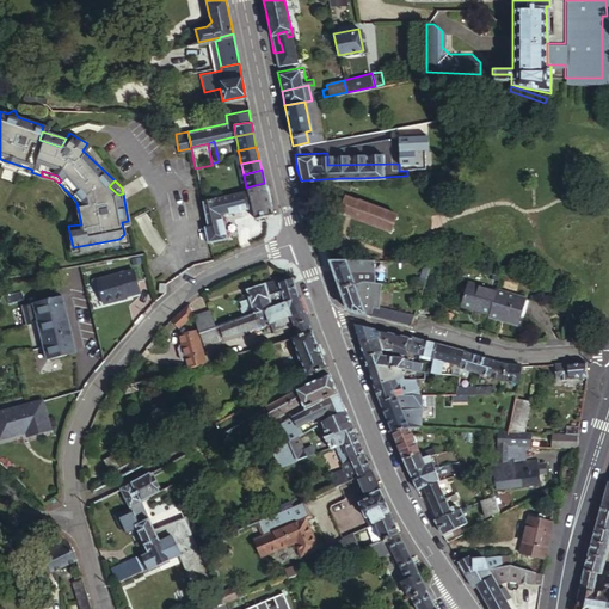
[(264,183),(246,188),(250,204),(251,211),(257,210),(256,205),(264,204),(265,208),(270,207),(264,183)]
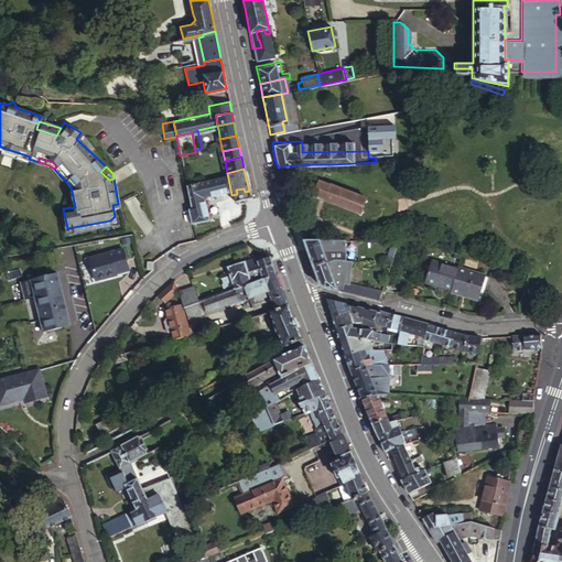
[(201,179),(185,182),(191,205),(187,206),(190,220),(207,218),(204,195),(230,188),(227,173),(213,175),(201,179)]
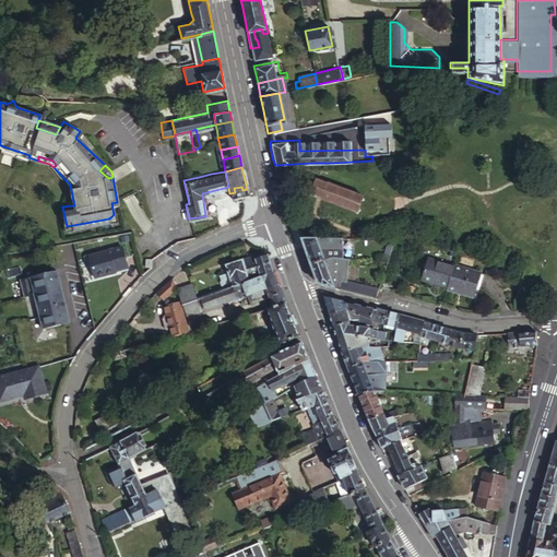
[(356,193),(315,178),(308,194),(316,197),(356,212),(362,196),(356,193)]
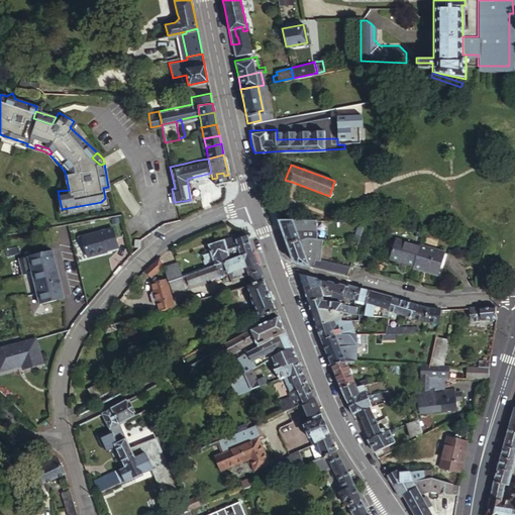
[(278,219),(286,242),(299,238),(298,236),(303,235),(300,226),(316,226),(316,219),(302,218),(278,219)]
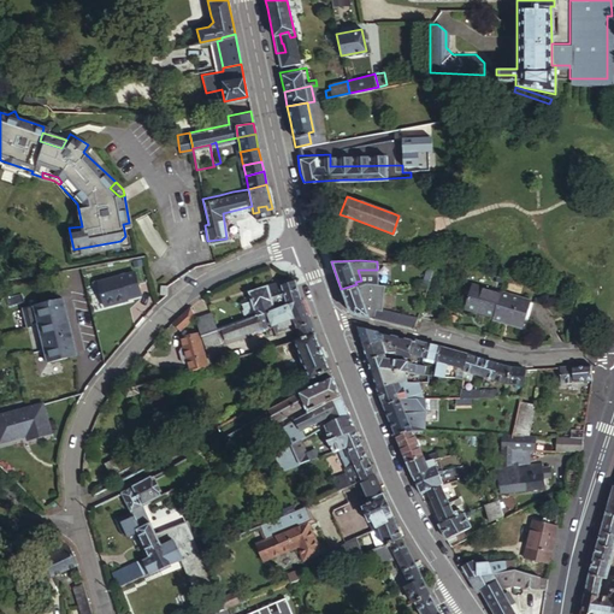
[(434,261),(426,261),(423,277),(429,279),(432,267),(432,264),(434,261)]
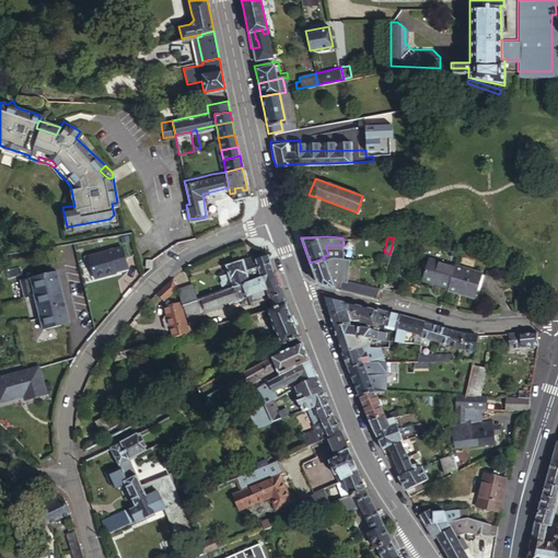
[(119,243),(85,251),(90,272),(111,268),(109,265),(115,264),(115,266),(124,265),(119,243)]
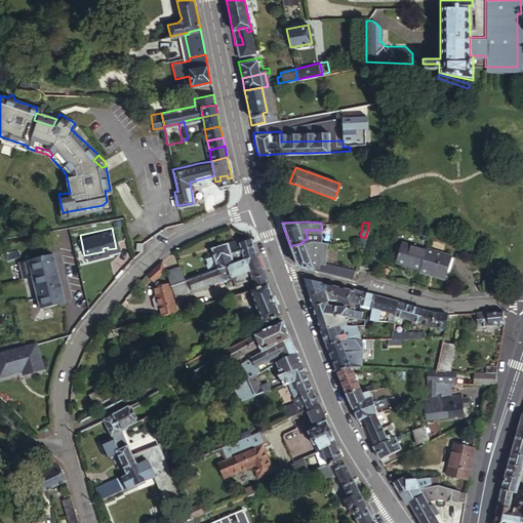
[(308,239),(303,240),(304,242),(305,245),(312,242),(316,251),(314,254),(309,256),(311,262),(314,259),(316,259),(321,262),(325,238),(315,236),(308,239)]
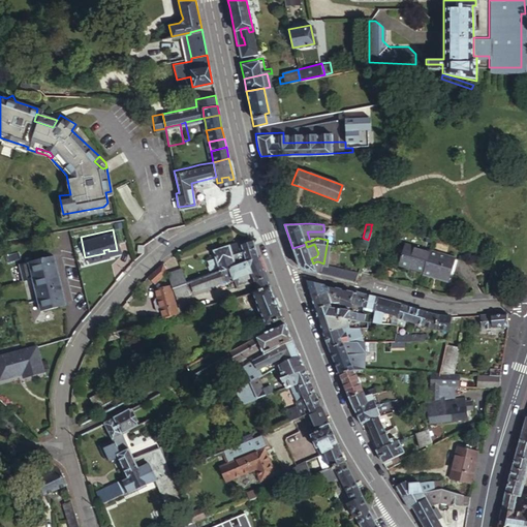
[(428,247),(403,241),(398,260),(423,267),(428,248),(428,247)]
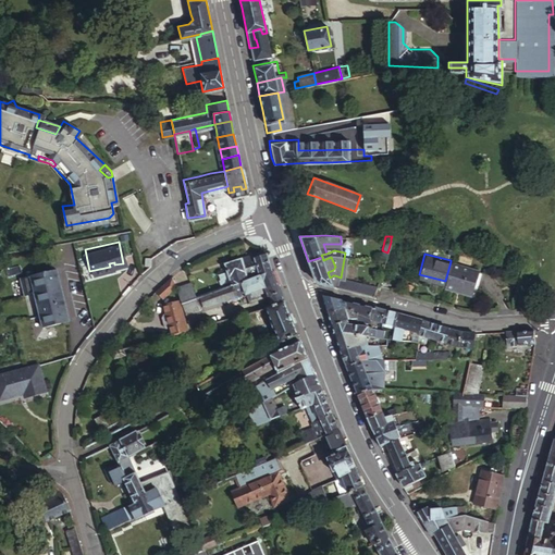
[(223,263),(225,271),(229,280),(244,275),(243,272),(239,263),(251,259),(249,255),(223,263)]
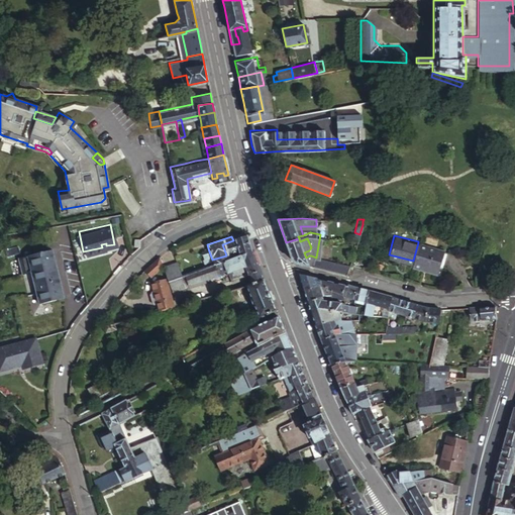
[(246,236),(242,237),(233,240),(222,244),(225,252),(237,248),(237,250),(233,251),(234,253),(251,249),(246,236)]
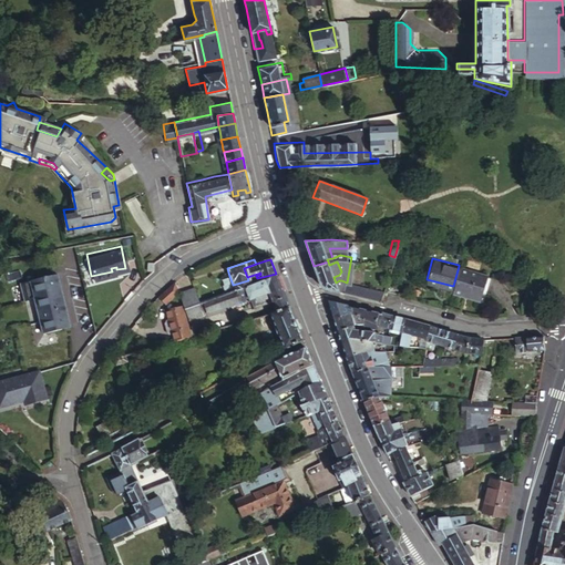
[(327,288),(380,301),(383,291),(366,287),(347,283),(341,280),(339,280),(336,283),(334,277),(339,275),(341,271),(337,262),(329,265),(328,262),(314,266),(315,271),(317,278),(319,281),(320,285),(321,286),(325,287),(327,288)]
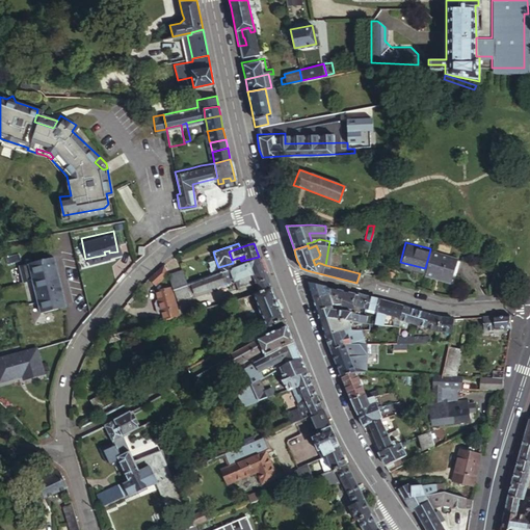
[(456,256),(430,248),(430,249),(425,268),(424,271),(450,279),(456,256)]
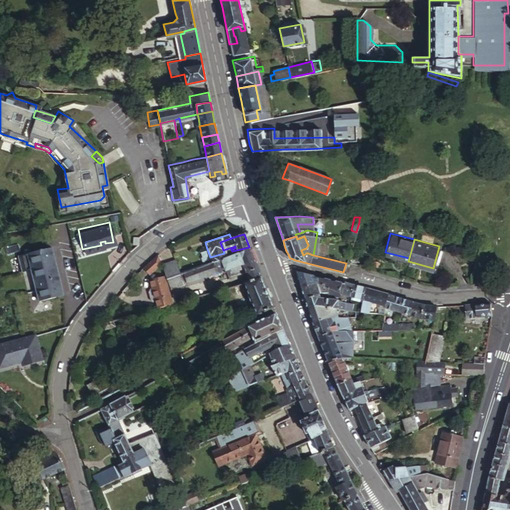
[(50,245),(17,253),(20,268),(29,267),(36,298),(61,292),(55,267),(52,255),(52,252),(50,245)]
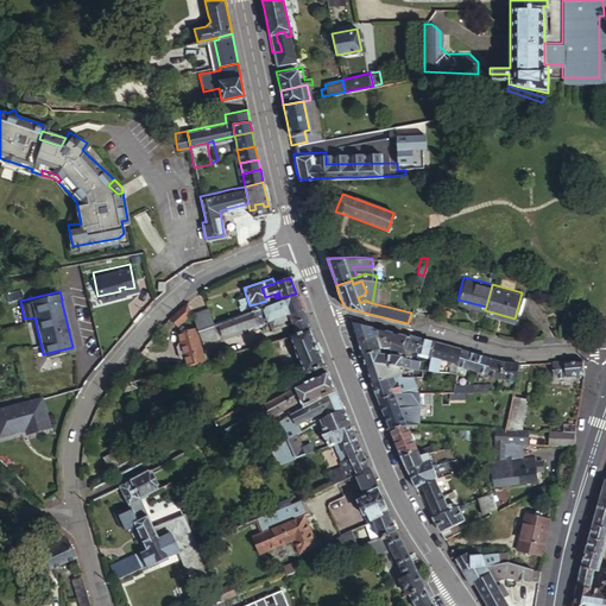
[(292,322),(295,332),(309,327),(303,314),(296,294),(276,298),(266,301),(250,305),(251,310),(239,315),(214,322),(216,333),(240,326),(251,323),(253,322),(258,322),(285,314),(289,323),(292,322)]
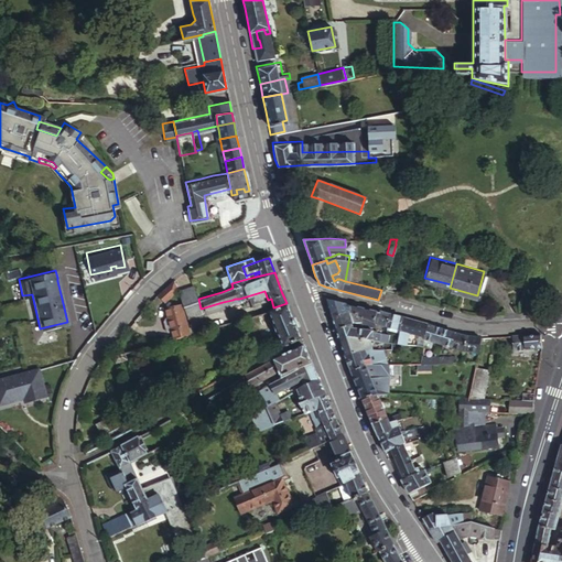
[(219,282),(222,287),(231,283),(228,274),(219,277),(222,282),(219,282)]
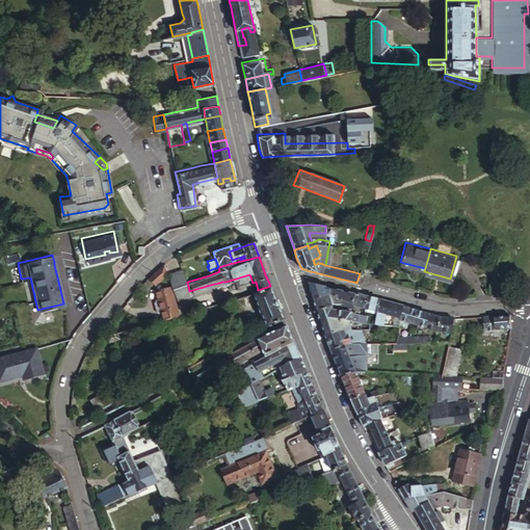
[(54,262),(54,265),(57,277),(64,276),(61,260),(54,262)]
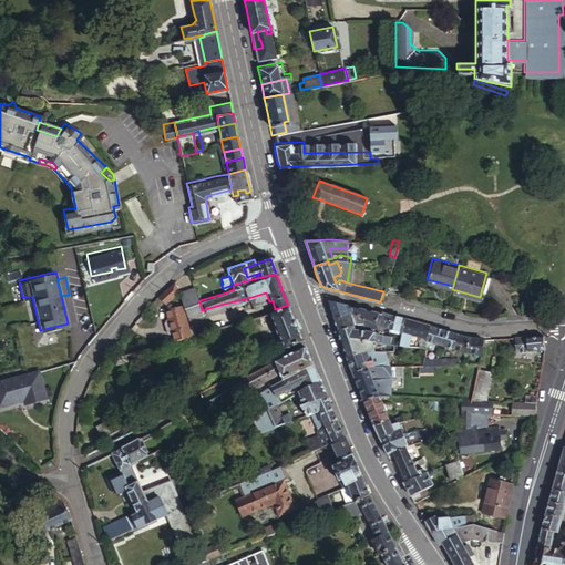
[(177,289),(178,295),(181,302),(182,306),(194,301),(196,300),(193,286),(177,289)]
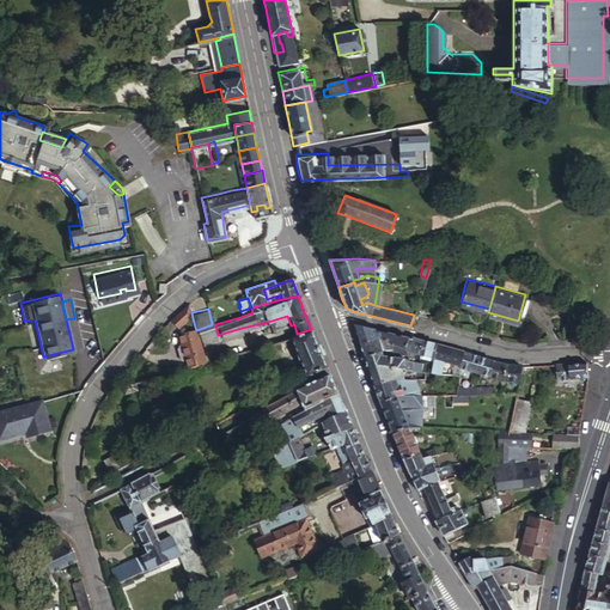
[(195,327),(193,318),(178,322),(181,330),(193,328),(195,327)]
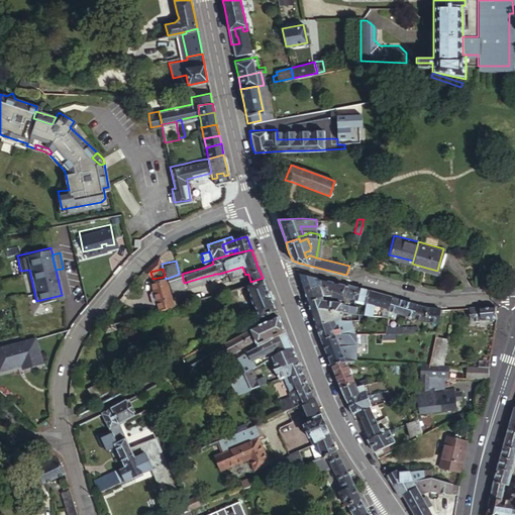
[(177,275),(166,279),(171,297),(172,300),(181,298),(178,286),(181,286),(177,275)]
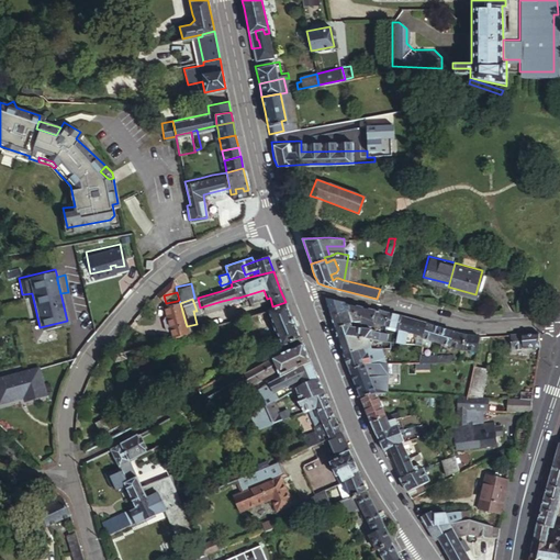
[(322,299),(327,313),(347,315),(343,303),(325,299),(322,299)]
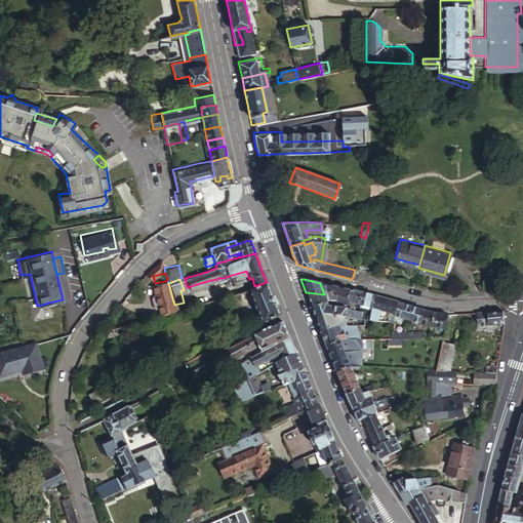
[(170,303),(165,281),(155,283),(150,284),(153,292),(151,293),(149,296),(150,304),(154,306),(156,305),(157,312),(171,308),(170,303)]
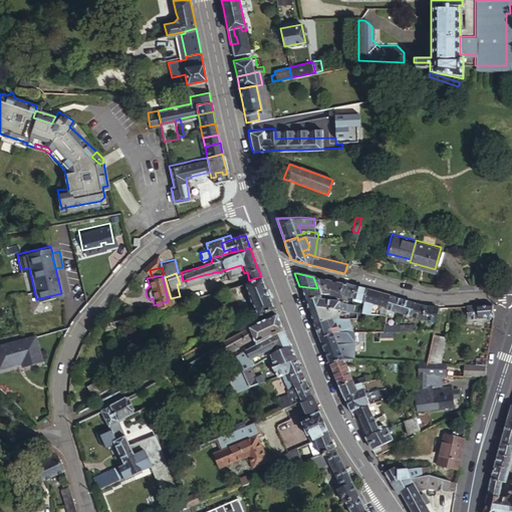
[(269,297),(261,276),(249,280),(243,281),(257,313),(273,306),(269,297)]
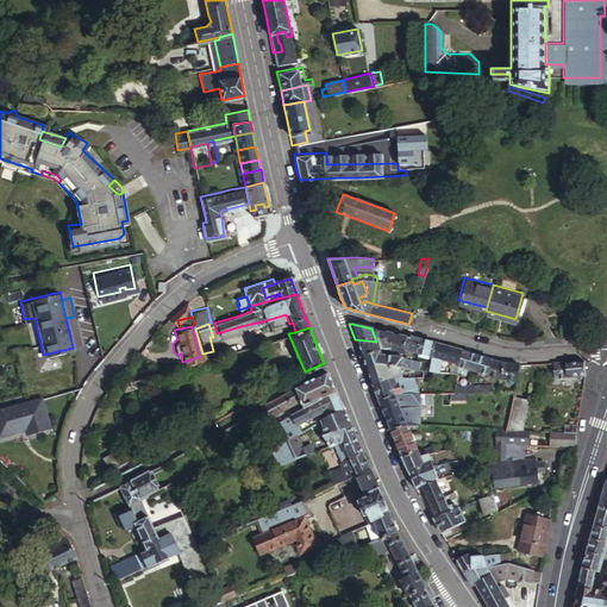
[(376,342),(400,348),(405,349),(407,338),(371,329),(376,342)]
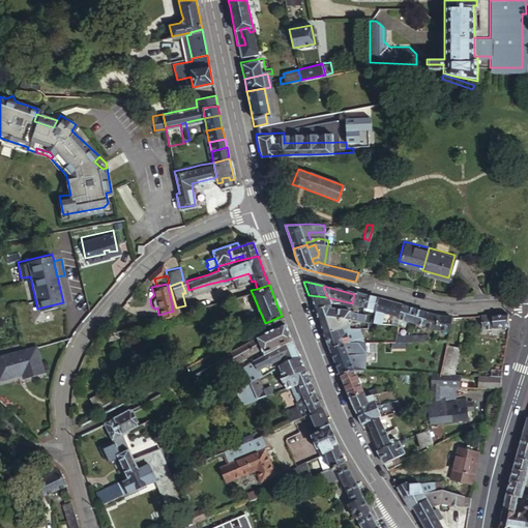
[(355,293),(354,294),(352,303),(359,305),(363,295),(355,293)]
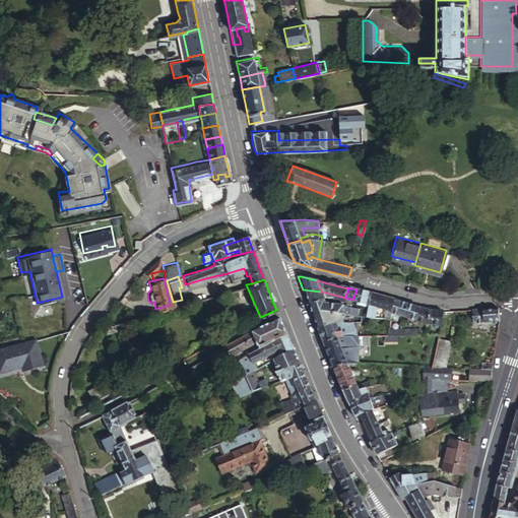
[(303,289),(308,302),(320,302),(324,302),(321,292),(303,289)]
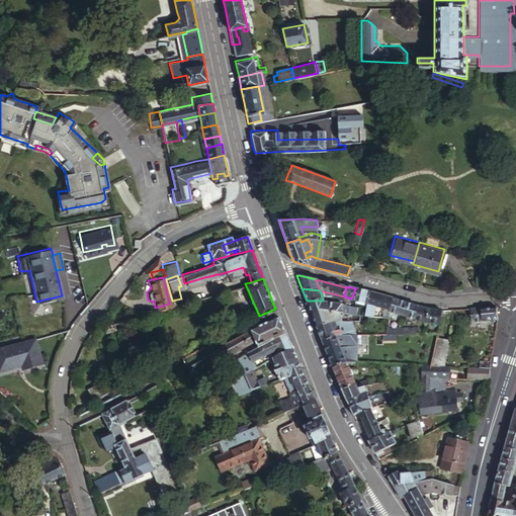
[(363,303),(366,291),(355,288),(351,298),(363,303)]
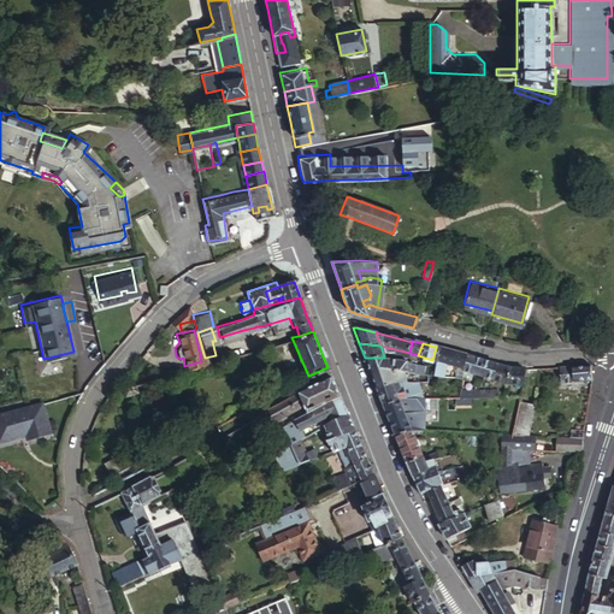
[(459,367),(464,355),(436,347),(432,360),(442,362),(459,367)]
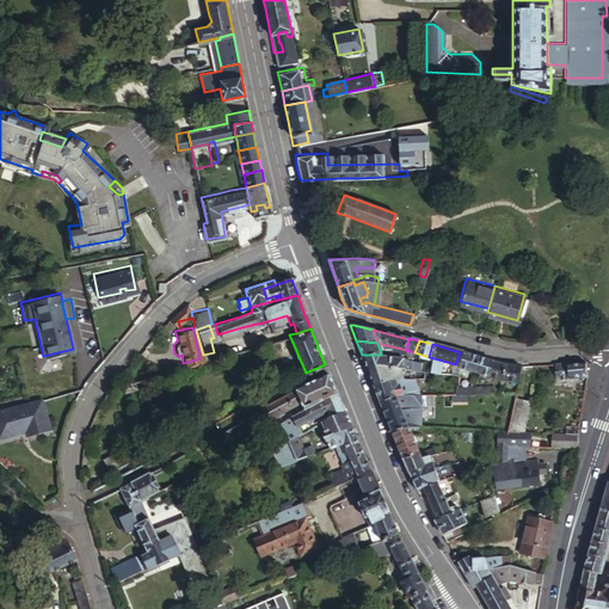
[(475,357),(460,352),(455,364),(454,368),(469,373),(475,357)]
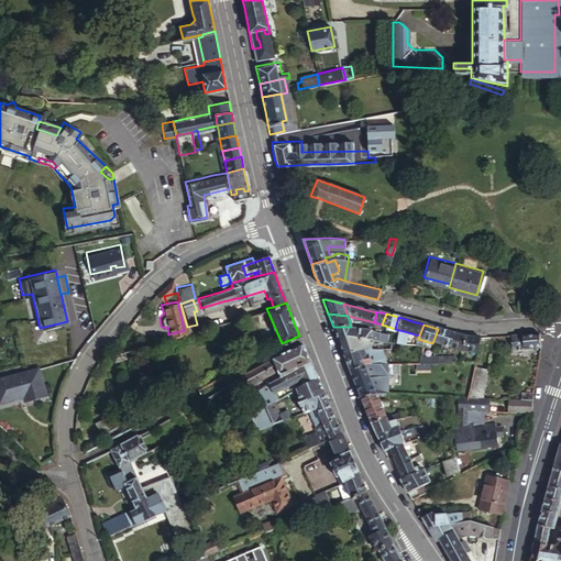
[(339,342),(366,343),(373,343),(373,333),(365,333),(365,331),(347,331),(347,327),(333,327),(339,342)]
